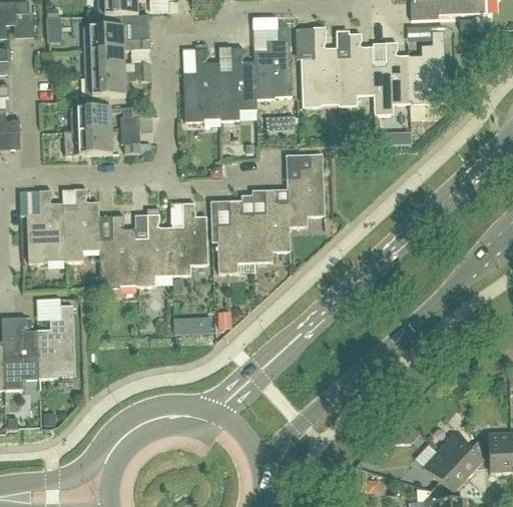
[(149,0),(97,0),(98,15),(122,14),(122,15),(138,14),(137,0),(149,0)]
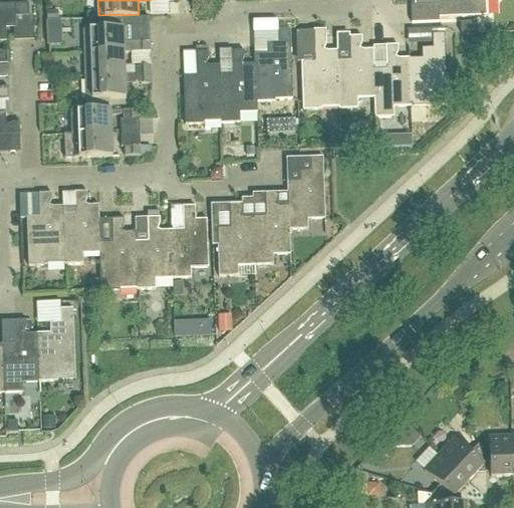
[(415,0),(415,2),(411,2),(412,15),(487,13),(486,0),(415,0)]
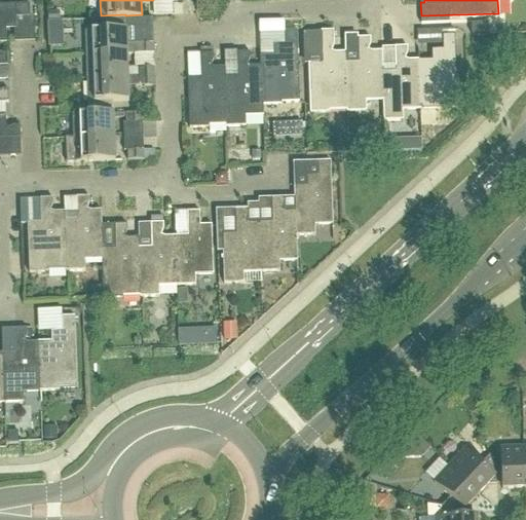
[(0,39),(6,40),(5,22),(15,22),(15,13),(29,13),(29,1),(0,1),(0,39)]
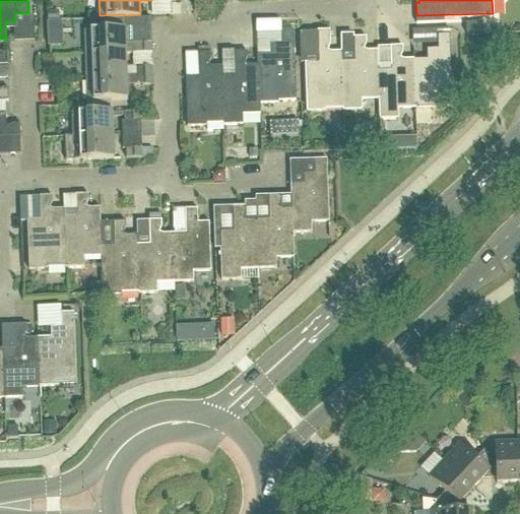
[(125,41),(124,15),(124,14),(100,15),(100,26),(84,27),(85,51),(126,50),(151,49),(151,40),(125,41)]
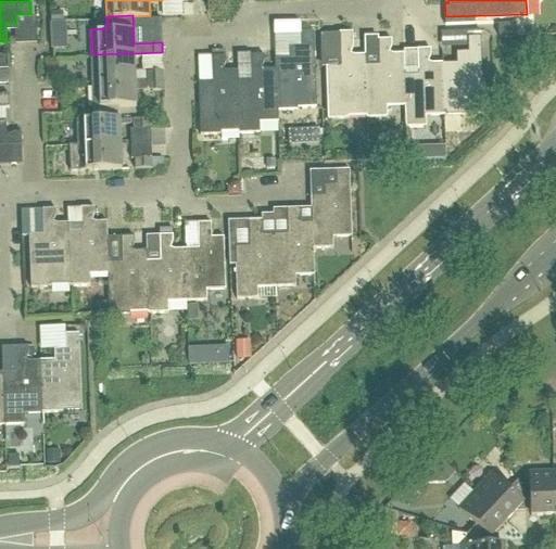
[(517,32),(516,20),(498,21),(498,32),(517,32)]
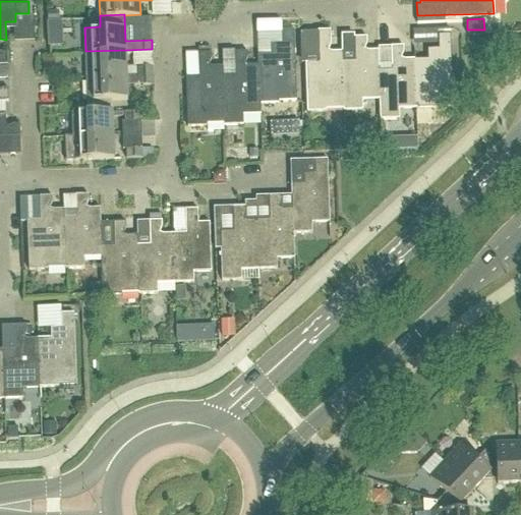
[(343,58),(343,48),(333,48),(329,47),(331,39),(330,26),(317,27),(319,50),(323,50),(323,59),(305,60),(307,108),(327,108),(327,106),(344,105),(343,58)]
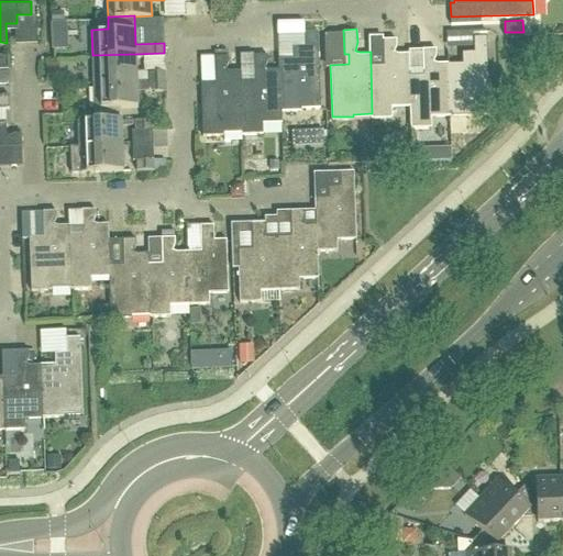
[(282,109),(301,108),(301,106),(320,104),(318,31),(304,32),(305,46),(297,47),(297,58),(278,58),(279,66),(282,109)]
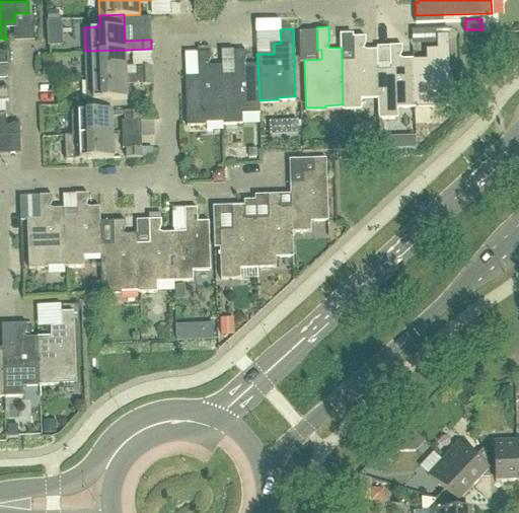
[(413,56),(415,104),(434,103),(433,101),(451,101),(448,31),(436,31),(436,45),(430,46),(430,56),(413,56)]
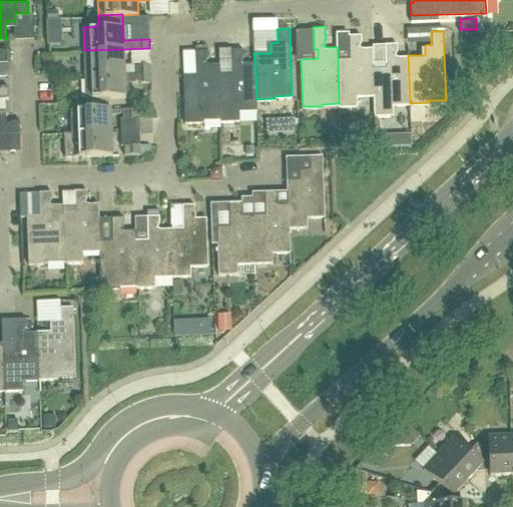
[(373,66),(374,66),(373,46),(364,46),(359,45),(361,38),(361,33),(349,33),(349,48),(353,48),(354,57),(338,57),(339,103),(339,105),(358,105),(358,95),(374,95),(373,66)]
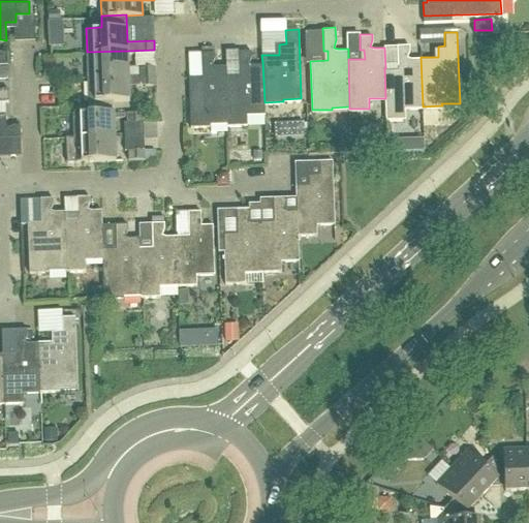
[(423,106),(421,57),(412,57),(408,56),(410,49),(410,43),(397,43),(397,59),(402,59),(402,67),(385,68),(384,68),(385,98),(386,118),(405,117),(405,106),(423,106)]
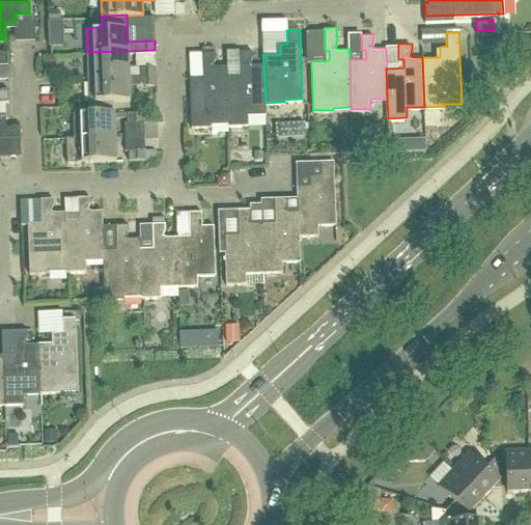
[(266,113),(266,103),(263,62),(254,62),(250,61),(253,53),(252,49),(227,50),(227,63),(228,75),(227,75),(229,122),(228,122),(228,125),(249,123),(248,113),(266,113)]
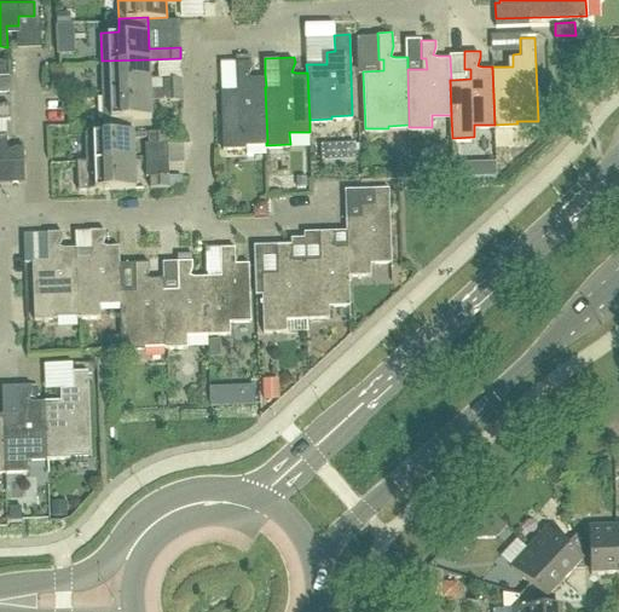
[(41,58),(41,76),(55,76),(55,59),(41,58)]
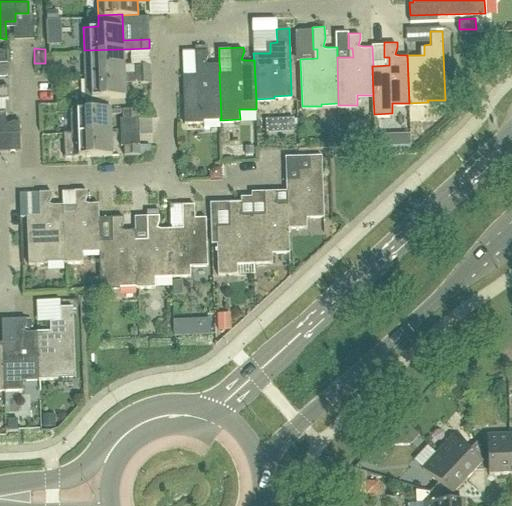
[(219,72),(220,72),(219,61),(209,61),(205,60),(207,53),(207,48),(195,49),(196,64),(200,64),(200,72),(183,73),(185,121),(204,120),(204,118),(220,118),(221,118),(219,72)]
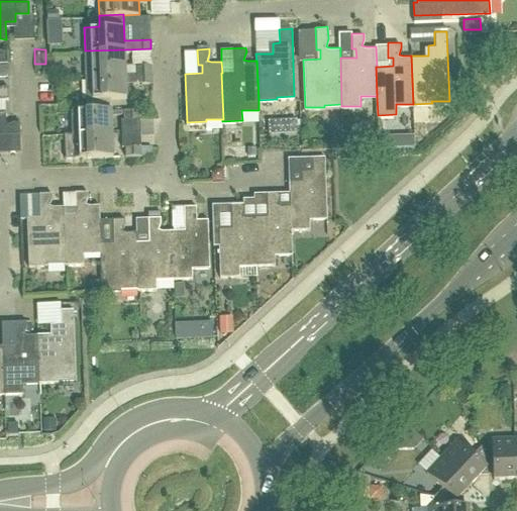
[(86,74),(151,72),(151,63),(135,63),(135,72),(125,72),(125,49),(85,50),(86,74)]
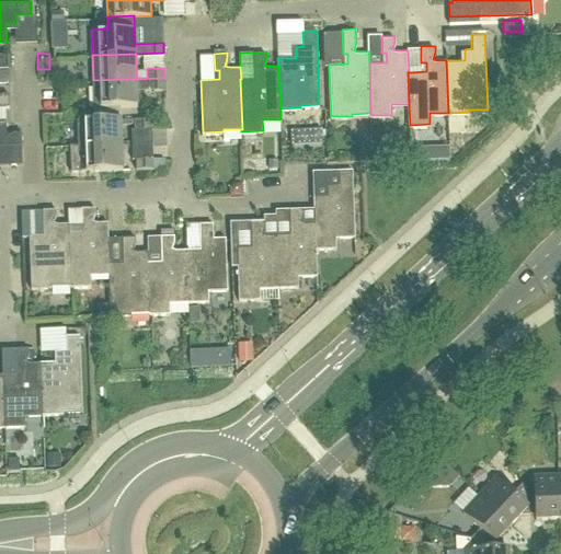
[(94,118),(121,117),(121,105),(137,104),(137,89),(164,88),(164,78),(93,80),(94,117),(94,118)]
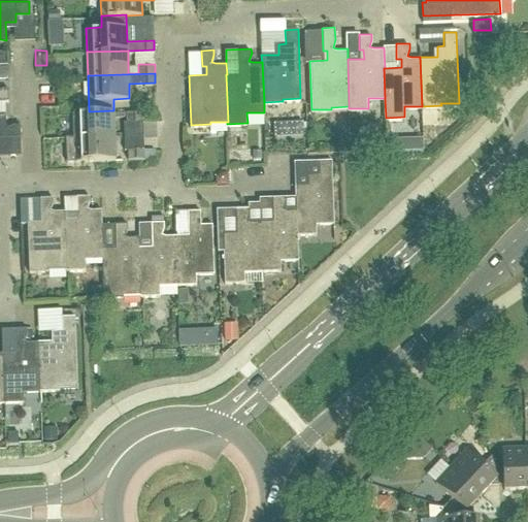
[(0,99),(8,99),(8,87),(2,87),(0,87),(0,99)]
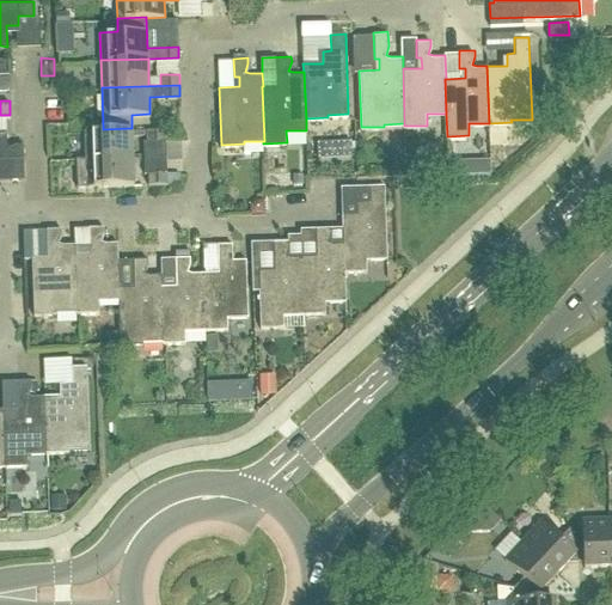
[(146,139),(165,138),(165,127),(146,128),(146,139)]
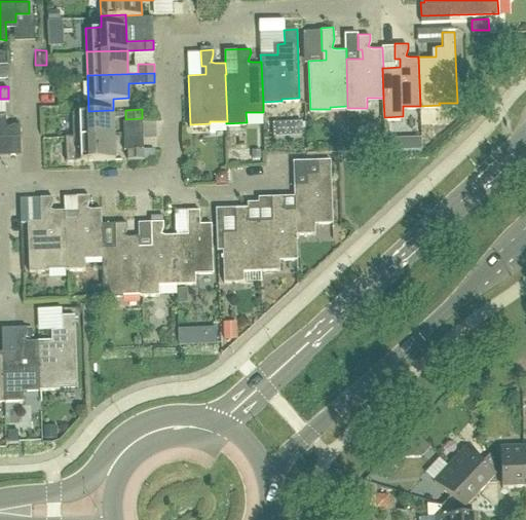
[(73,135),(114,134),(113,110),(88,111),(88,110),(71,111),(73,135)]
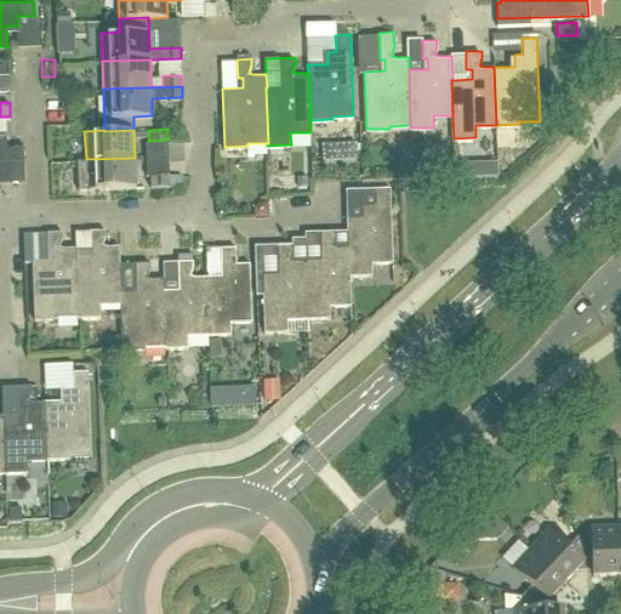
[(6,132),(0,131),(0,160),(23,160),(23,145),(17,146),(9,147),(6,143),(6,132)]
